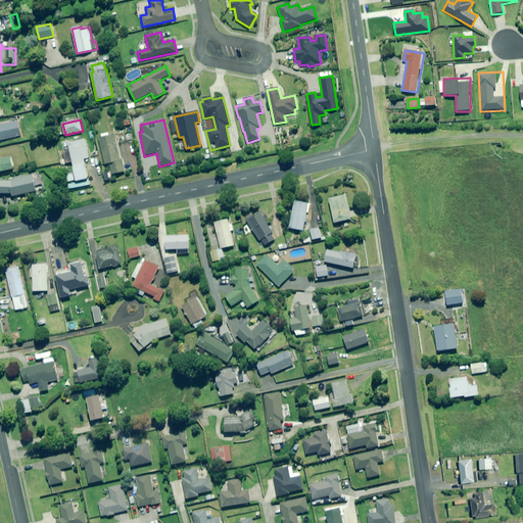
[(0,140),(20,136),(17,121),(0,125),(0,140)]
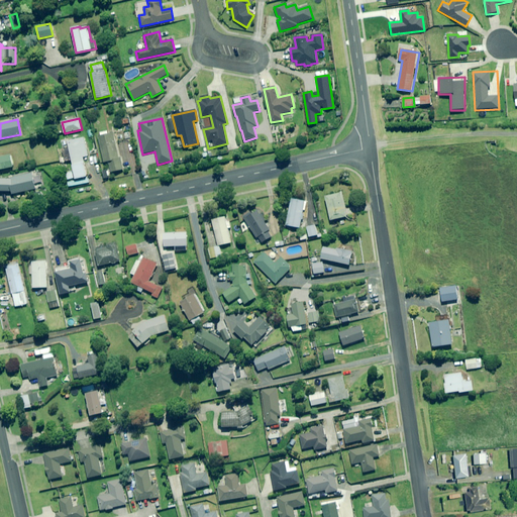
[(118,158),(113,133),(99,136),(104,163),(109,162),(111,172),(123,170),(120,158),(118,158)]
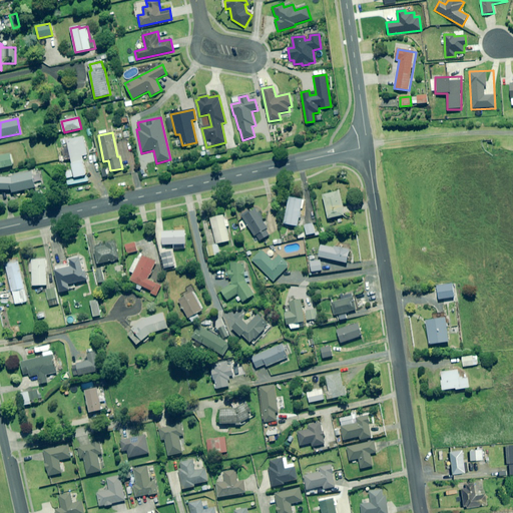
[(87,155),(83,136),(67,140),(75,177),(86,175),(82,156),(87,155)]
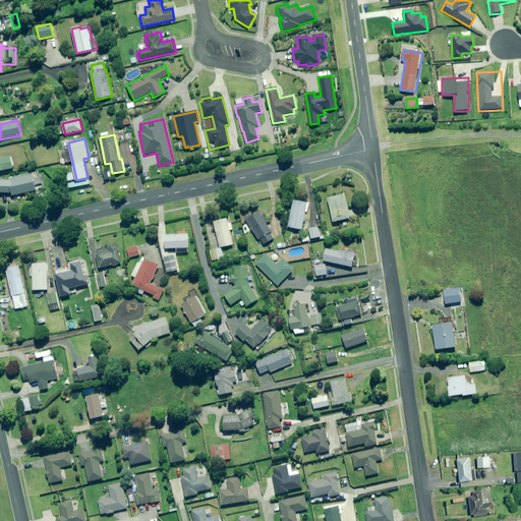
[(0,171),(13,168),(10,156),(0,158),(0,171)]
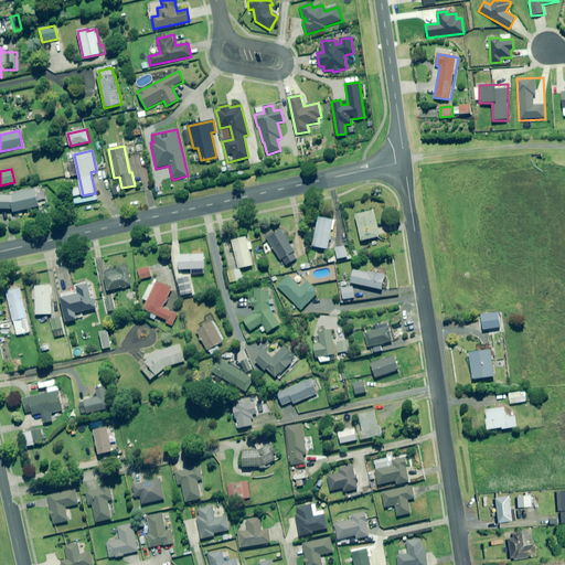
[(0,209),(13,210),(13,213),(39,208),(34,190),(10,195),(0,195),(0,209)]
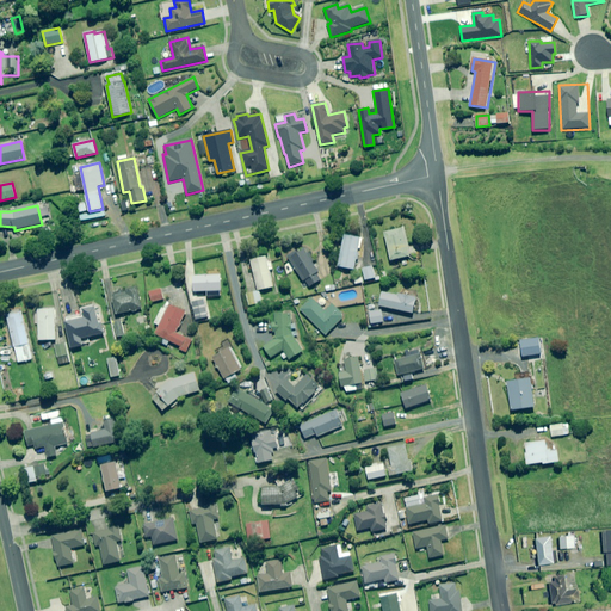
[(411,257),(405,228),(386,233),(392,260),(411,257)]
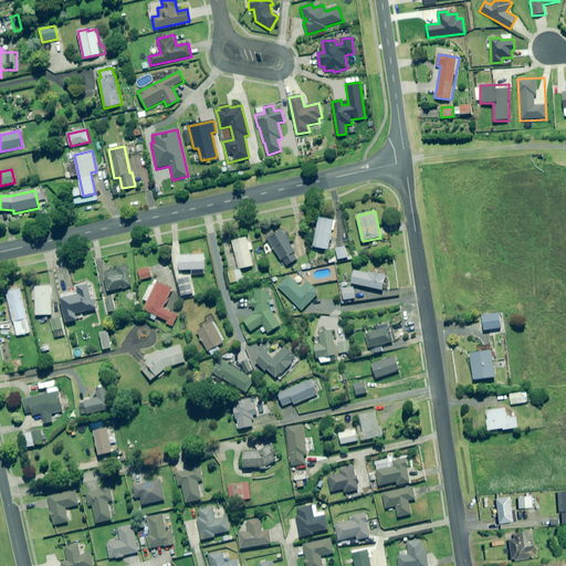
[(333,220),(318,218),(314,247),(328,249),(333,220)]
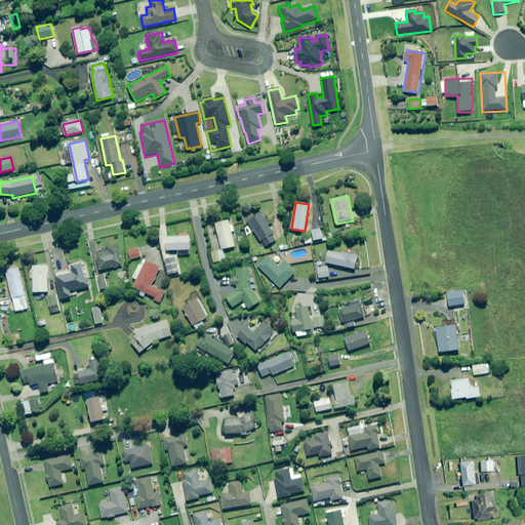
[(266,247),(276,241),(272,235),(274,234),(272,231),(274,230),(272,226),(270,227),(263,213),(248,221),(260,242),(263,241),(266,247)]
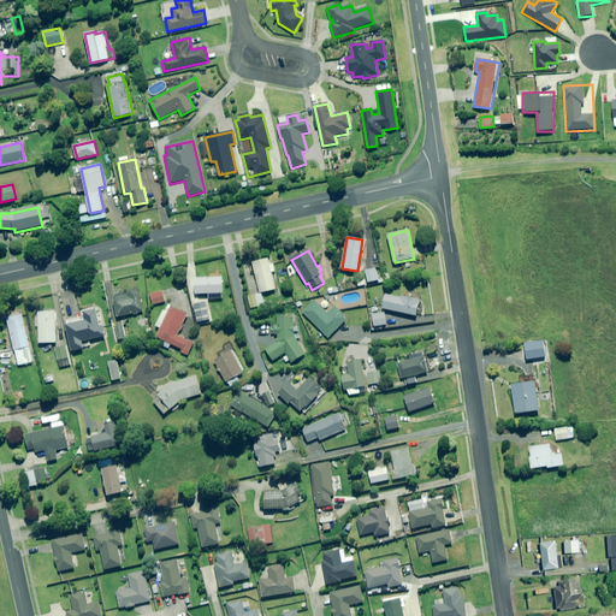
[(270,265),(268,259),(253,262),(260,292),(276,289),(272,272),(274,271),(273,264),(270,265)]
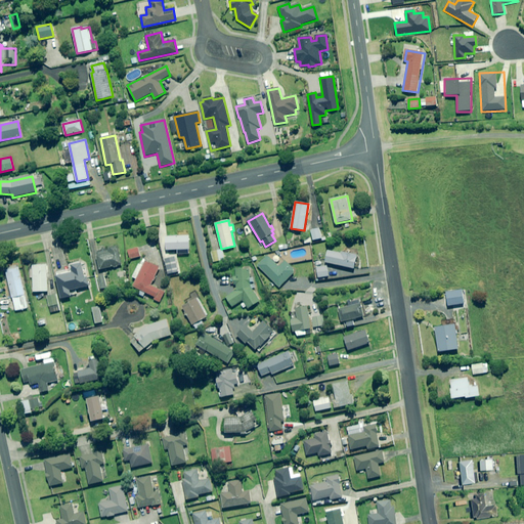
[(322,241),(326,239),(325,236),(323,236),(321,228),(311,230),(313,241),(321,238),(322,241)]
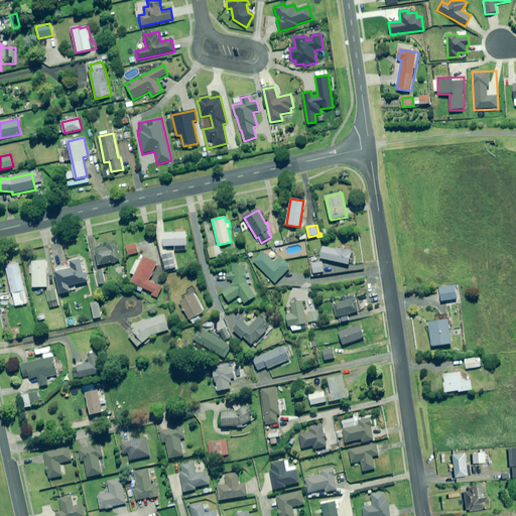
[(186,246),(186,232),(163,233),(163,246),(186,246)]
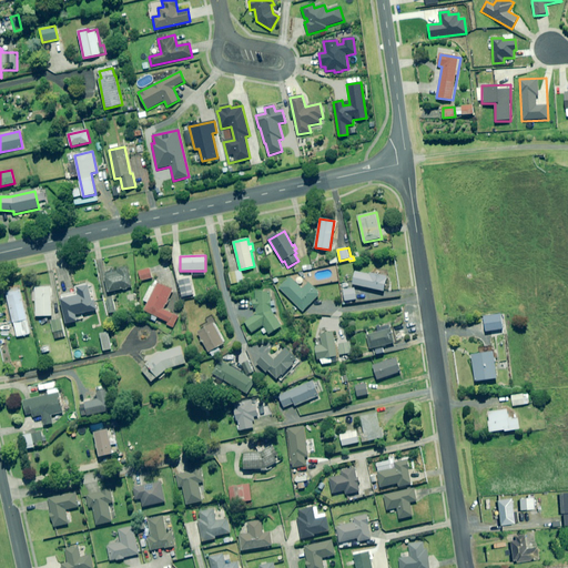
[(127,266),(105,271),(107,277),(104,279),(108,293),(132,287),(127,266)]
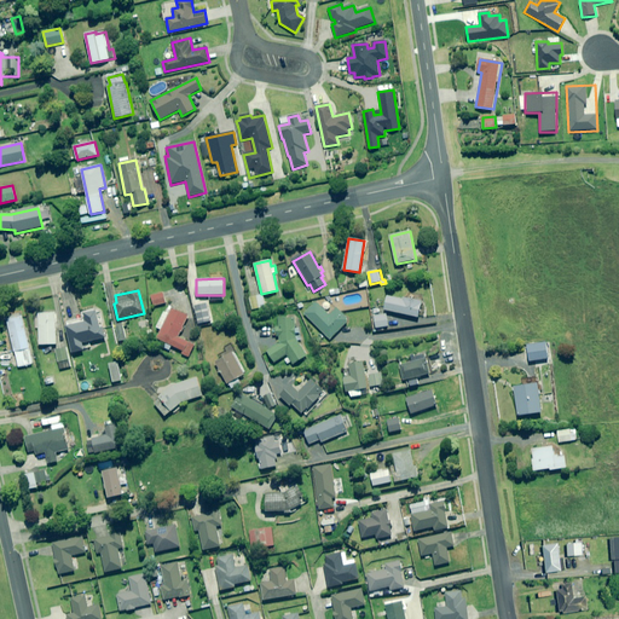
[(166,304),(163,293),(151,296),(154,306),(166,304)]
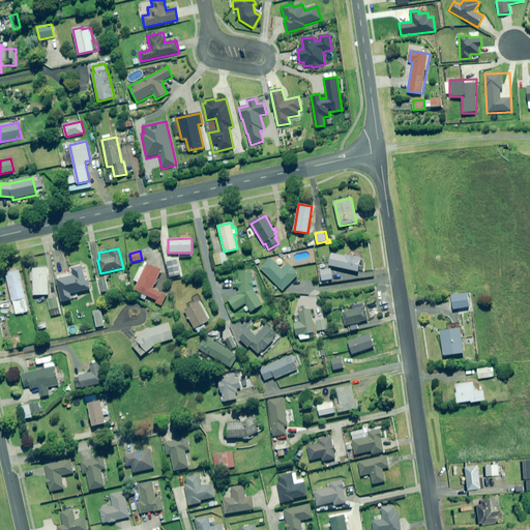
[(227,263),(225,252),(218,254),(218,252),(213,253),(215,265),(227,263)]
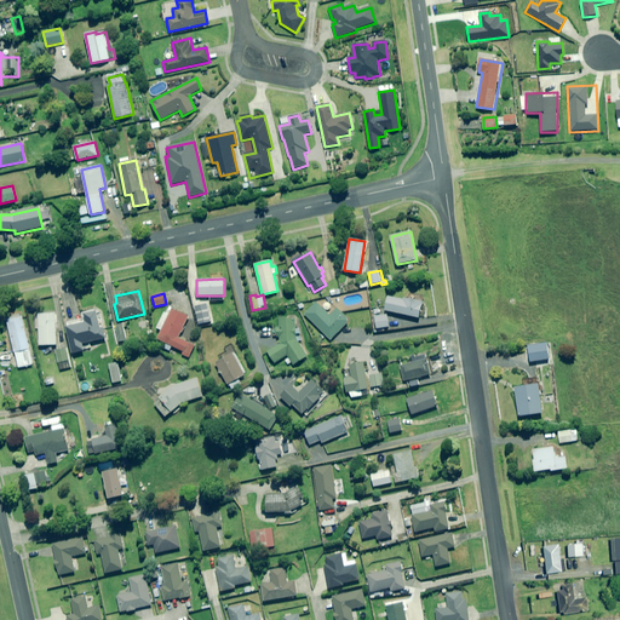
[(423,304),(388,297),(385,310),(420,317),(423,304)]
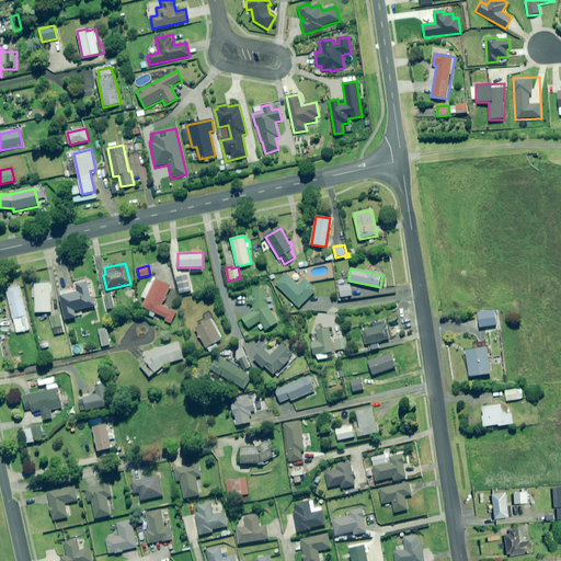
[(298,286),(286,274),(276,284),(299,307),(316,290),(306,279),(298,286)]
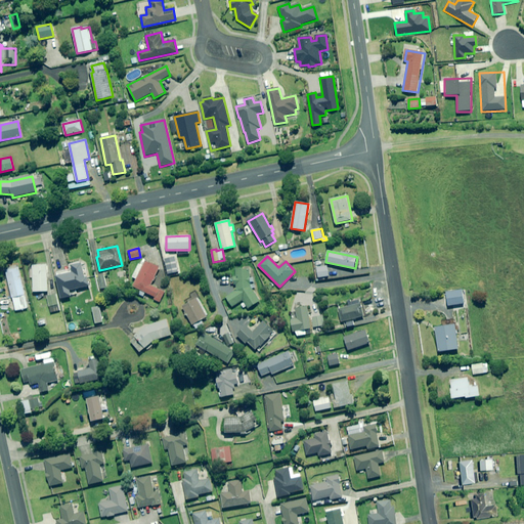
[(178,272),(175,257),(164,259),(168,274),(178,272)]
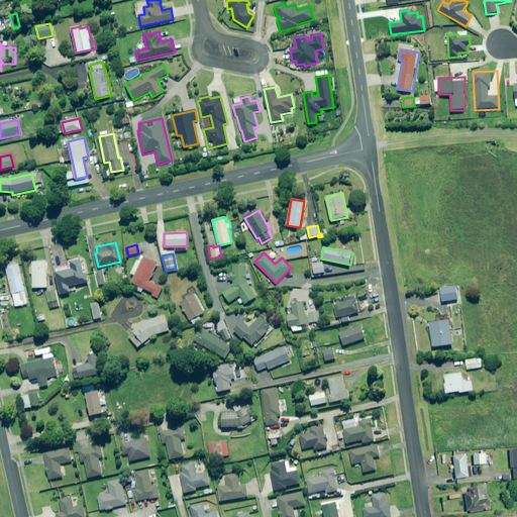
[(138,286),(136,291),(142,293),(144,289),(153,293),(152,296),(158,298),(162,288),(148,282),(158,264),(141,256),(139,262),(137,261),(131,274),(134,276),(131,283),(138,286)]
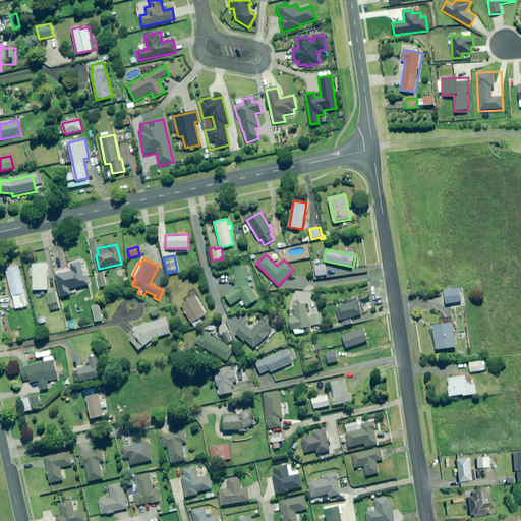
[(320,259),(314,261),(316,277),(327,276),(325,264),(320,264),(320,259)]
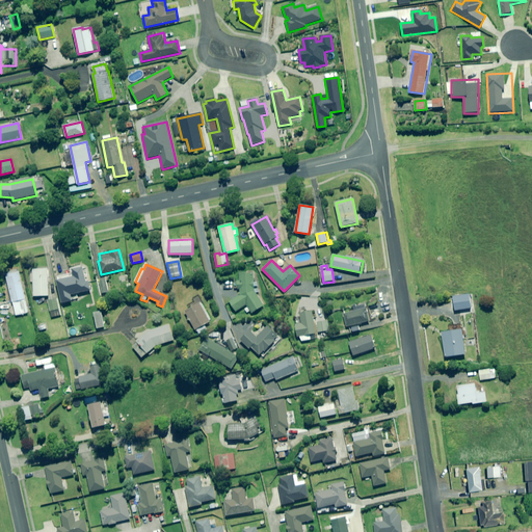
[(85,281),(82,267),(72,270),(74,276),(56,282),(62,303),(78,299),(77,293),(91,290),(88,280),(85,281)]
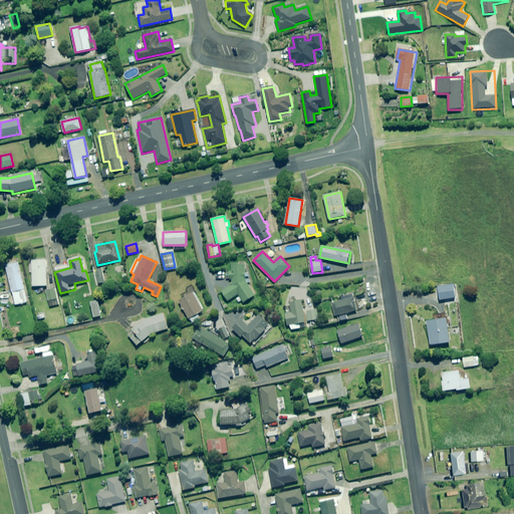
[(46,286),(45,261),(31,262),(31,286),(46,286)]
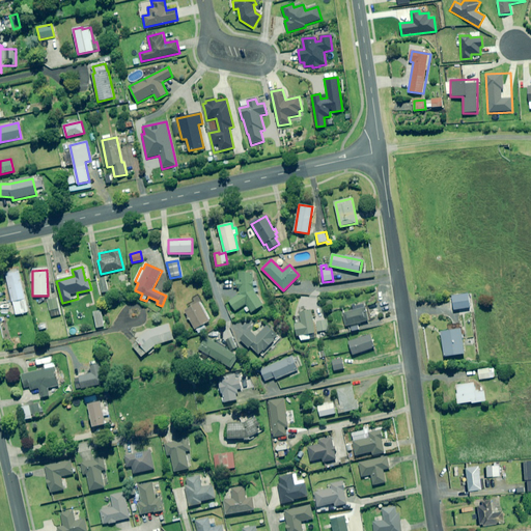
[(28,312),(19,271),(6,274),(12,302),(15,314),(28,312)]
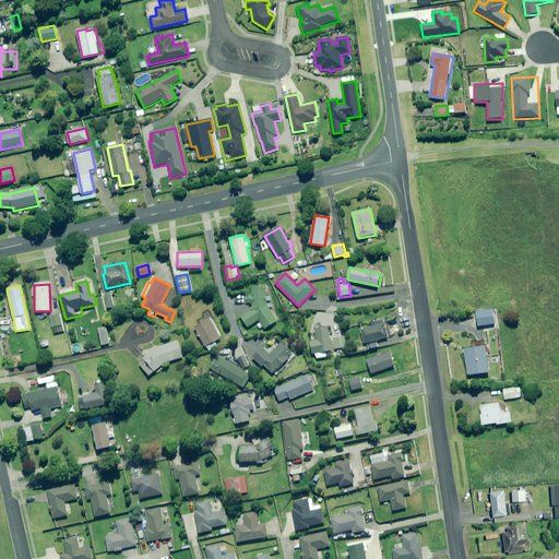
[(251,296),(250,295),(250,302),(253,304),(253,309),(241,317),(248,328),(260,320),(264,329),(277,321),(269,307),(272,307),(272,300),(268,299),(268,294),(268,288),(252,287),(251,296)]
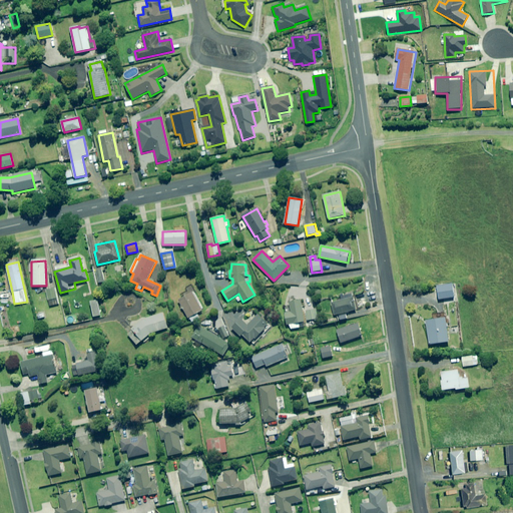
[(455,297),(453,284),(437,287),(439,300),(455,297)]
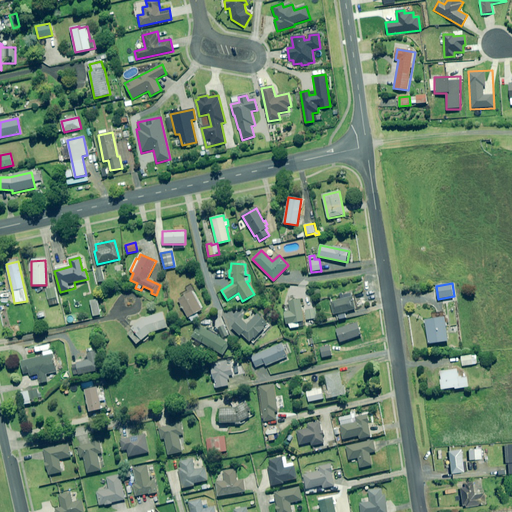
[(178,300),(191,322),(199,317),(197,313),(202,310),(192,292),(178,300)]
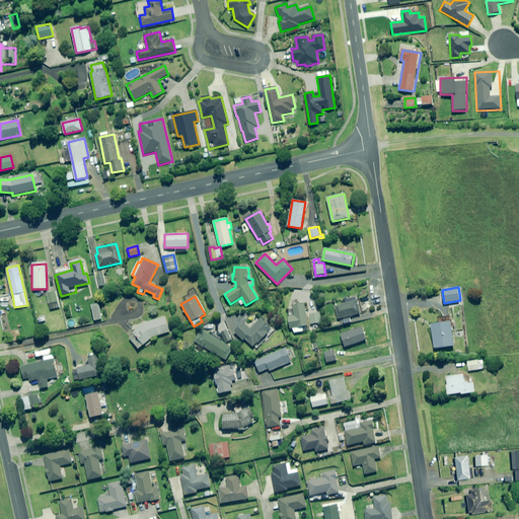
[(361,314),(356,296),(346,298),(347,304),(336,307),(339,319),(361,314)]
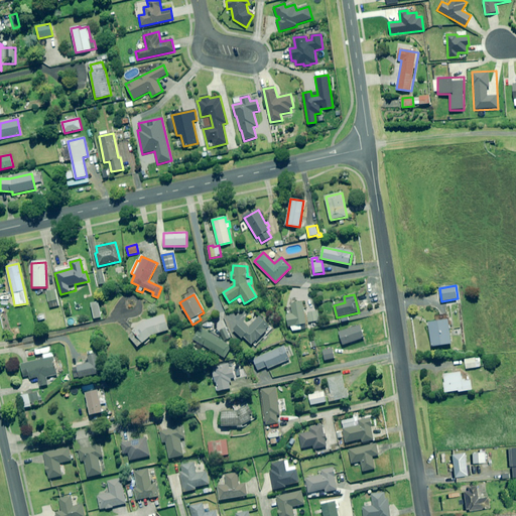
[(57,303),(55,295),(48,297),(50,305),(57,303)]
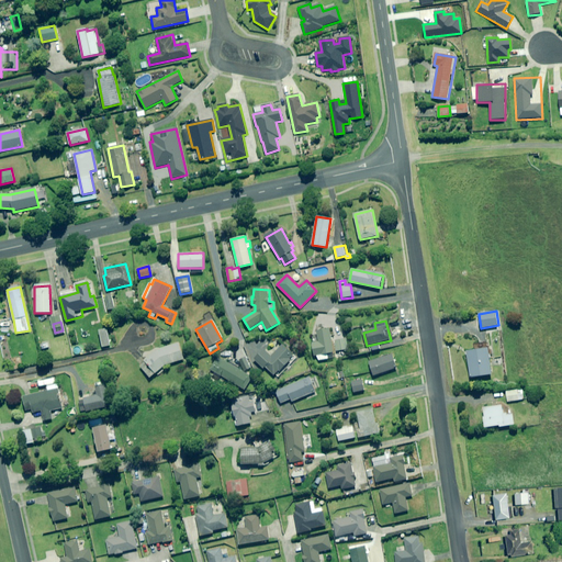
[(111,346),(108,329),(99,330),(103,348),(111,346)]
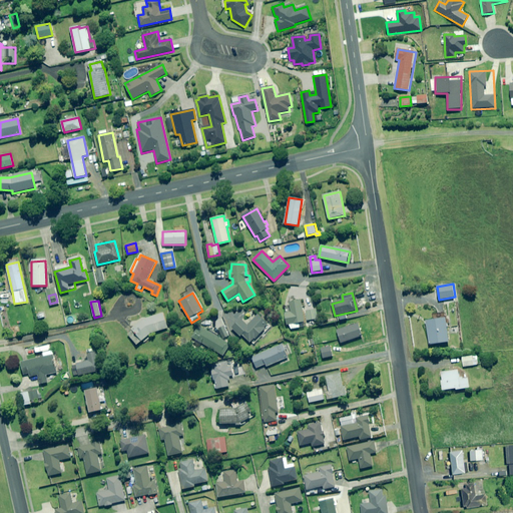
[(305,322),(301,301),(289,303),(291,313),(286,314),(288,325),(290,325),(291,330),(301,328),(300,323),(305,322)]
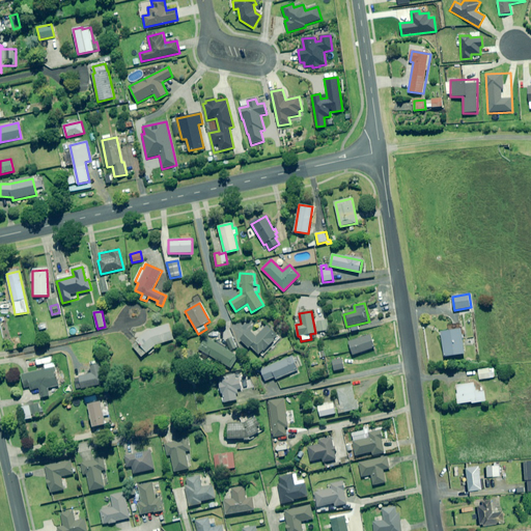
[(329,330),(327,319),(317,322),(319,332),(329,330)]
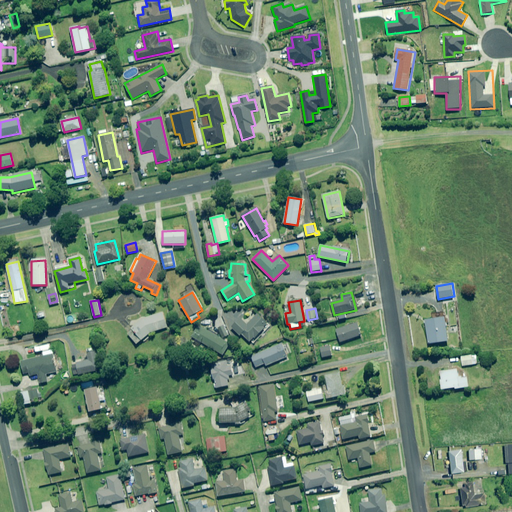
[(141,340),(144,343),(150,337),(148,335),(149,333),(167,327),(162,312),(144,318),(128,334),(137,344),(141,340)]
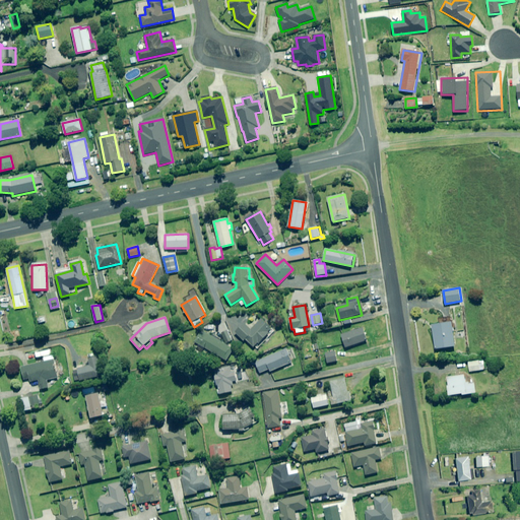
[(271,327),(263,319),(252,330),(245,323),(236,332),(244,341),(246,339),(255,348),(264,340),(264,341),(275,331),(271,327)]
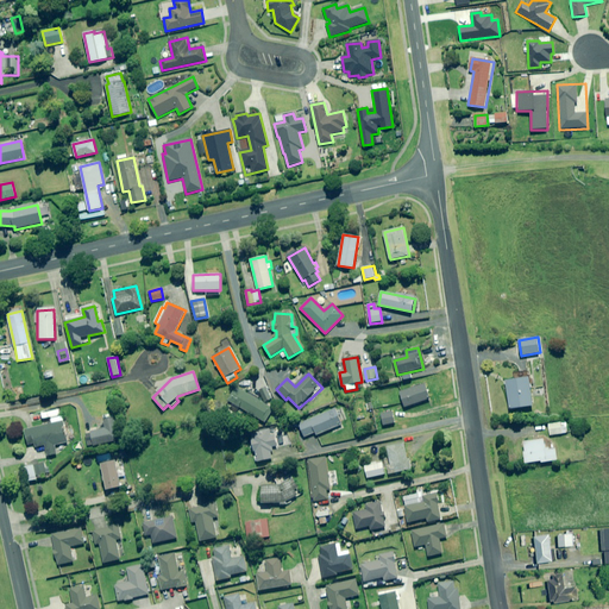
[(533,406),(529,377),(507,381),(510,409),(533,406)]
